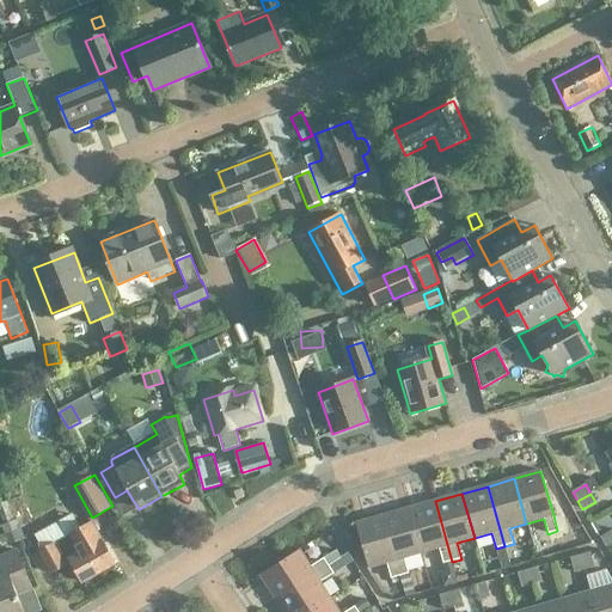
[(0,503),(0,512),(4,524),(14,519),(7,501),(0,503)]
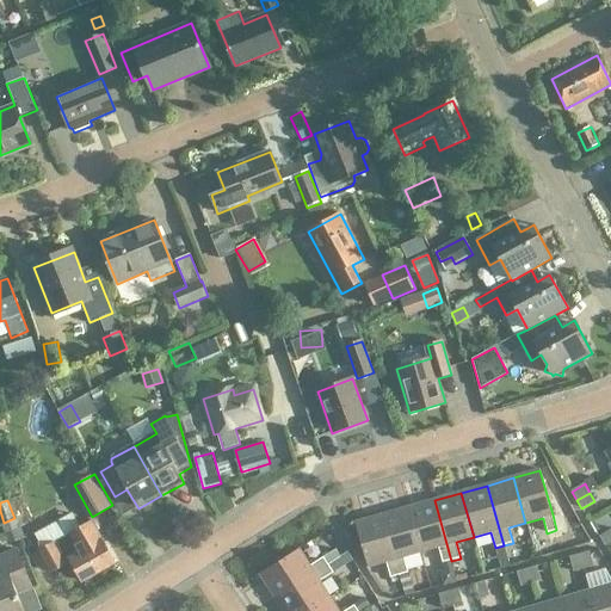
[(434,500),(408,507),(421,553),(438,548),(443,563),(451,561),(434,500)]
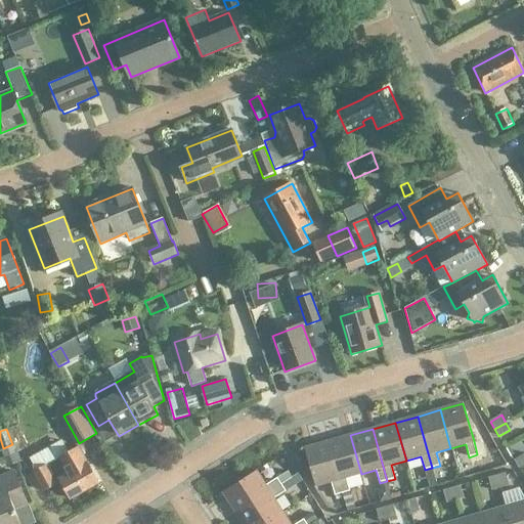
[(361,474),(350,435),(328,442),(343,493),(350,491),(346,478),(361,474)]
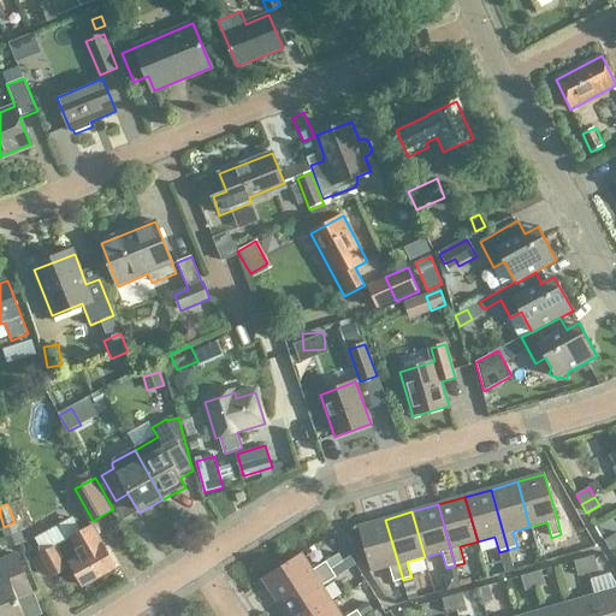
[(403,580),(385,520),(359,527),(371,573),(389,567),(394,582),(403,580)]
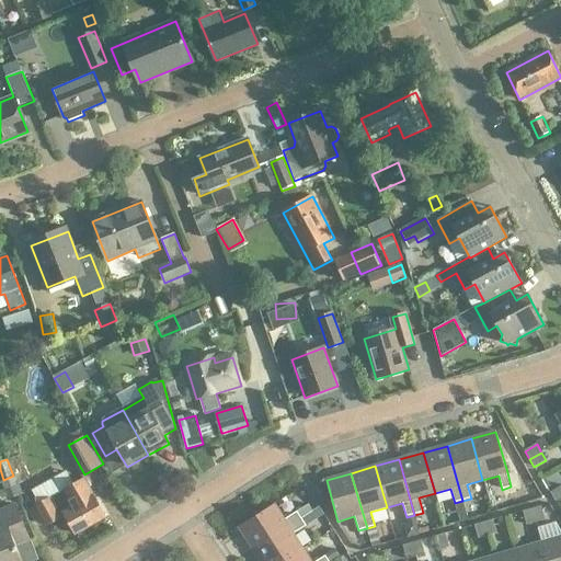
[(75,535),(105,517),(107,516),(86,478),(63,490),(64,491),(52,499),(50,496),(35,505),(47,527),(63,518),(61,516),(64,515),(75,535)]
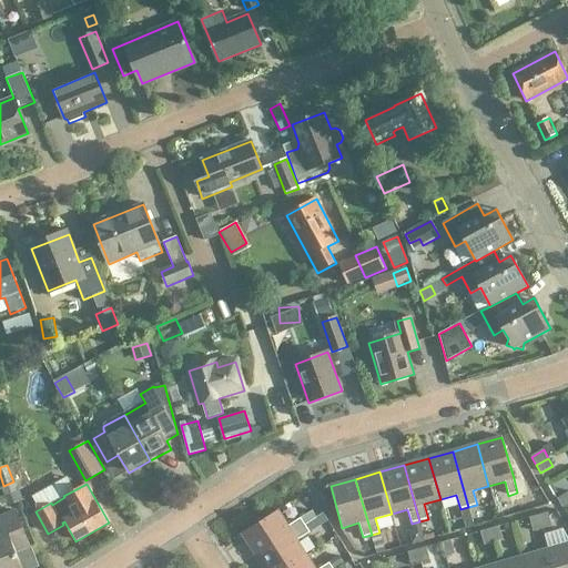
[(567,493),(557,499),(563,507),(567,504),(567,493)]
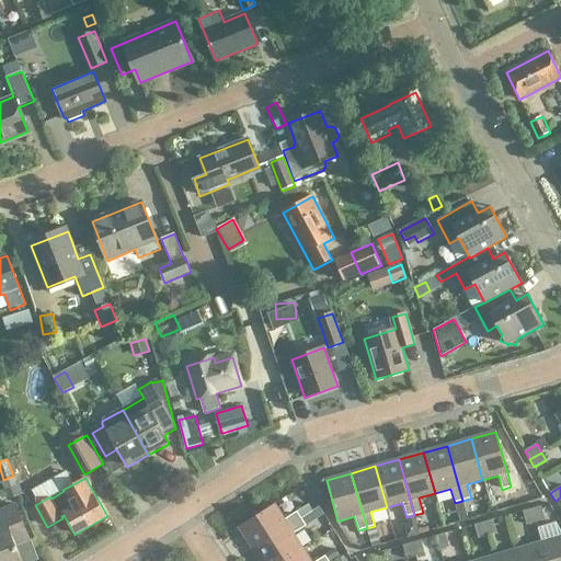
[(455,503),(460,523),(468,521),(462,501),(455,503)]
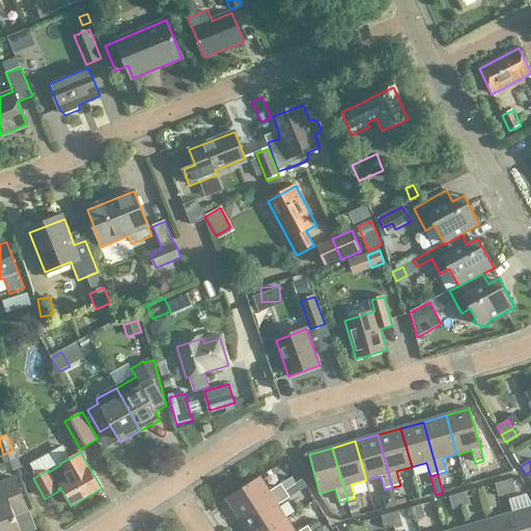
[(289,488),(296,484),(291,478),(281,484),(269,493),(259,477),(226,499),(240,521),(285,492),(289,488)]
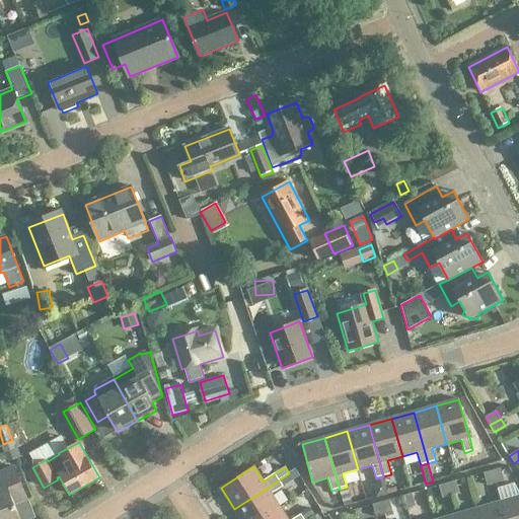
[(0,518),(19,518),(12,500),(24,495),(13,468),(0,473),(0,518)]
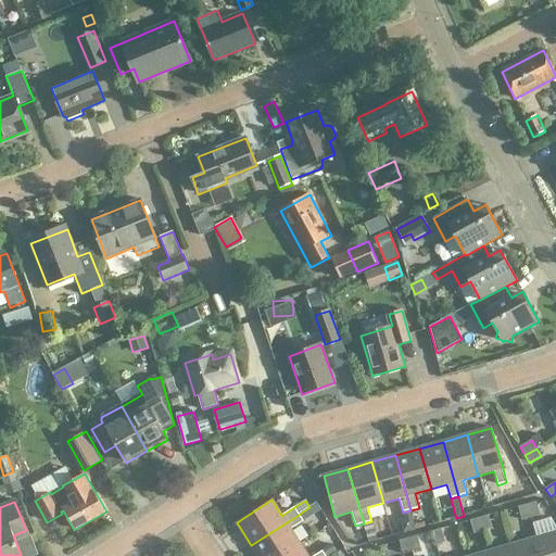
[(527,505),(531,518),(540,516),(536,502),(527,505)]
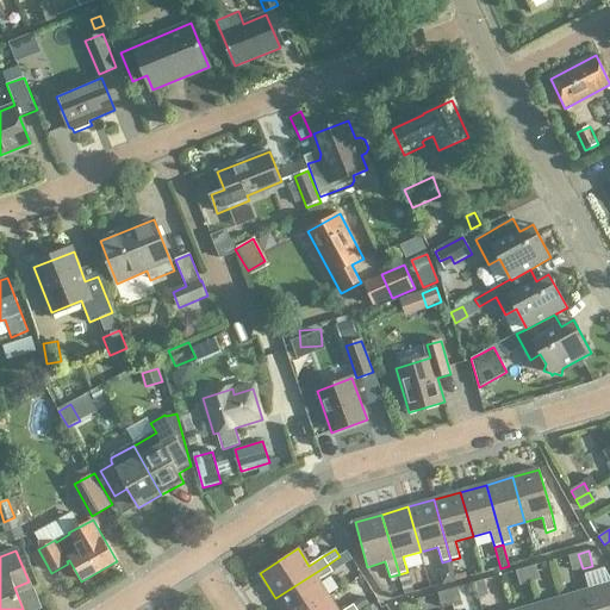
[(340,556),(332,561),(338,570),(353,560),(347,552),(340,556)]
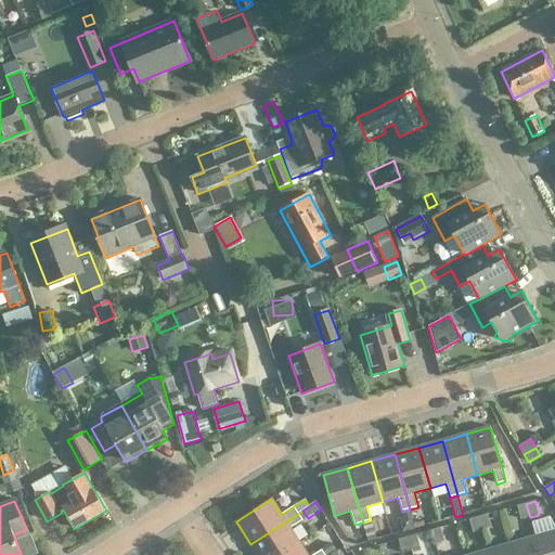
[(530,517),(526,504),(517,506),(521,519),(530,517)]
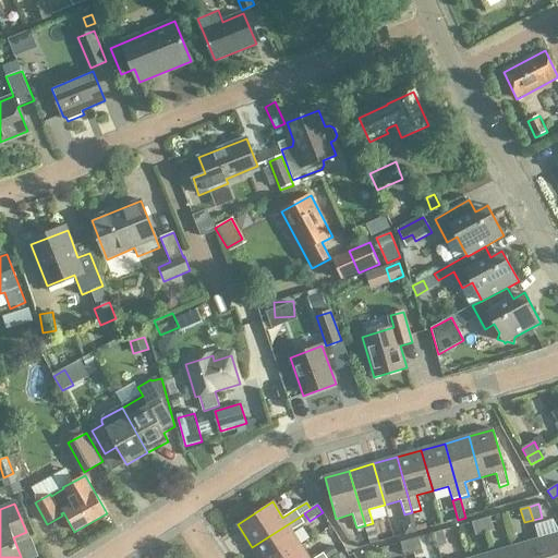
[(407,521),(402,528),(404,535),(417,531),(412,512),(404,514),(407,521)]
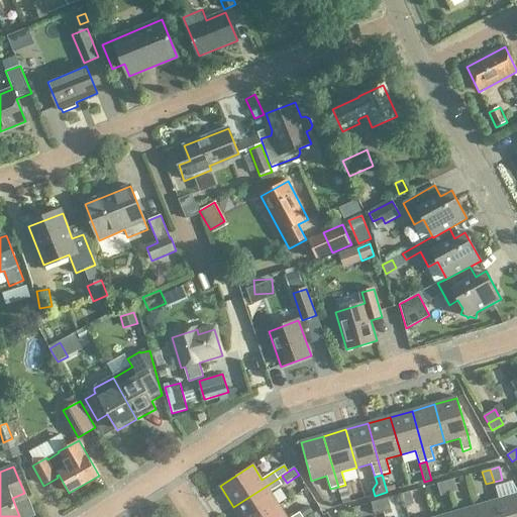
[(282,485),(278,479),(233,507),(239,516),(262,516),(280,506),(271,493),(282,485)]
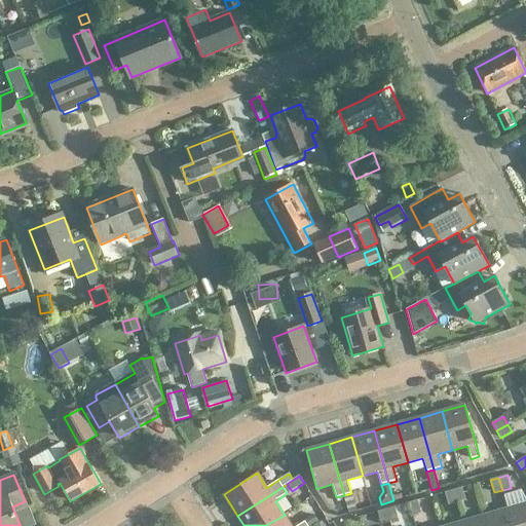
[(461,488),(453,490),(457,503),(465,500),(461,488)]
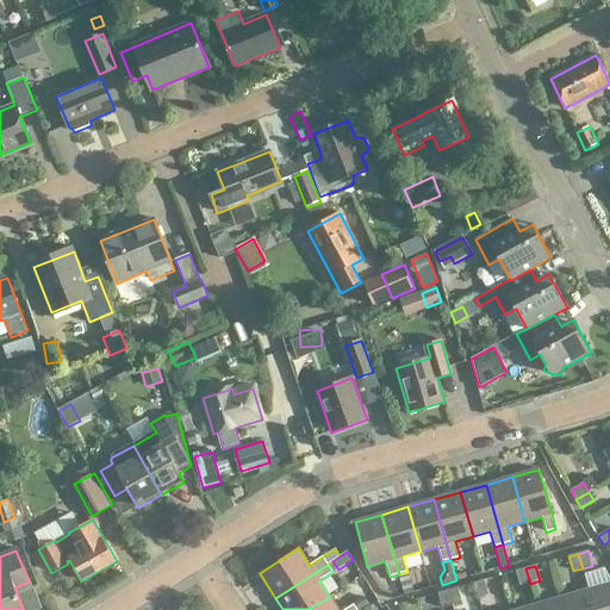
[(530,584),(526,568),(516,572),(520,586),(530,584)]
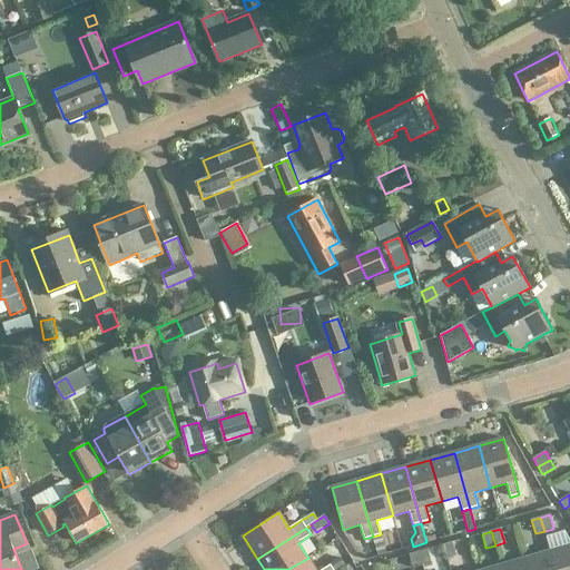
[(373,537),(379,557),(386,554),(381,534),(373,537)]
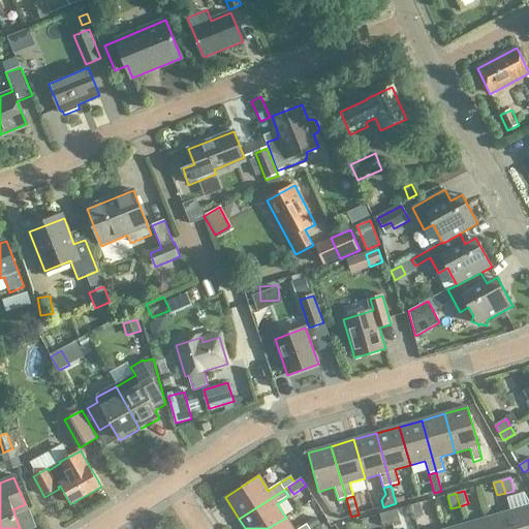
[(419,503),(411,506),(414,519),(424,516),(419,503)]
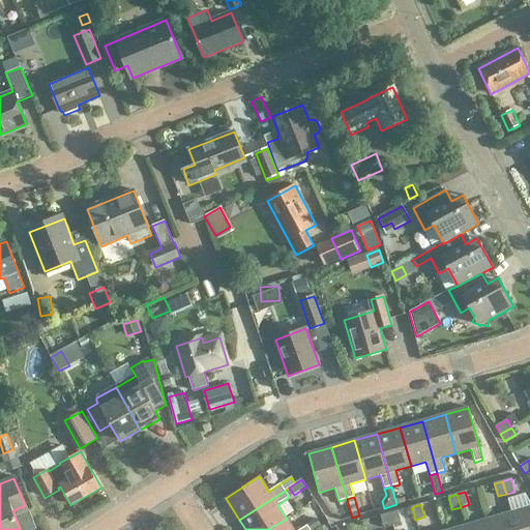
[(529,529),(529,506),(511,512),(517,529),(529,529)]
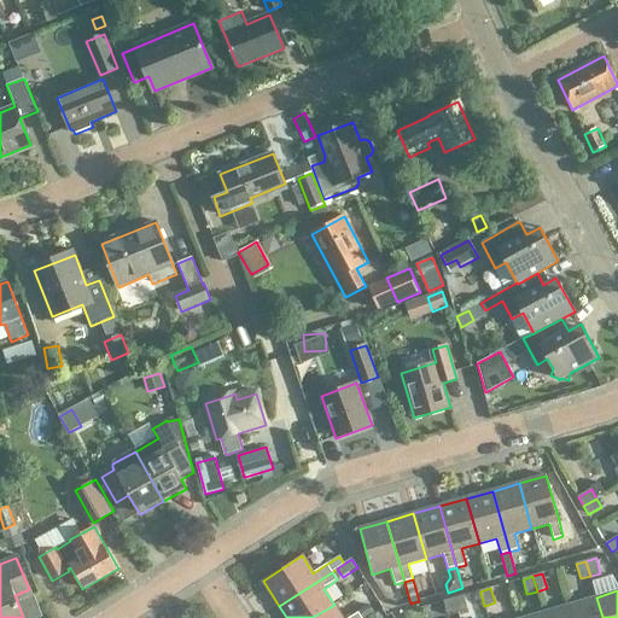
[(454,599),(458,613),(467,611),(464,595),(454,599)]
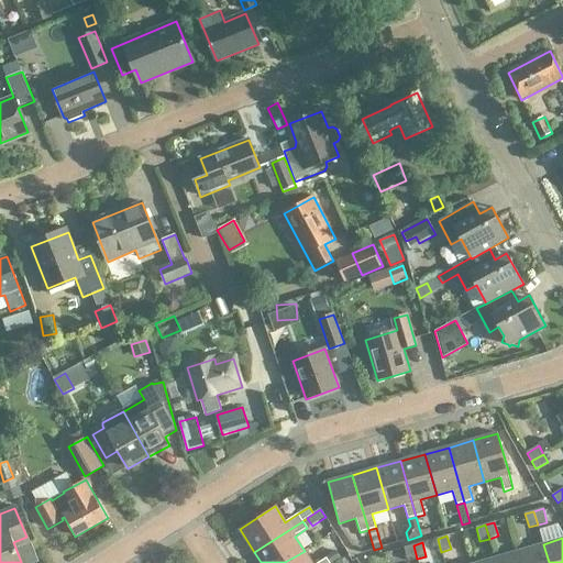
[(549,562),(543,544),(519,551),(522,562),(549,562)]
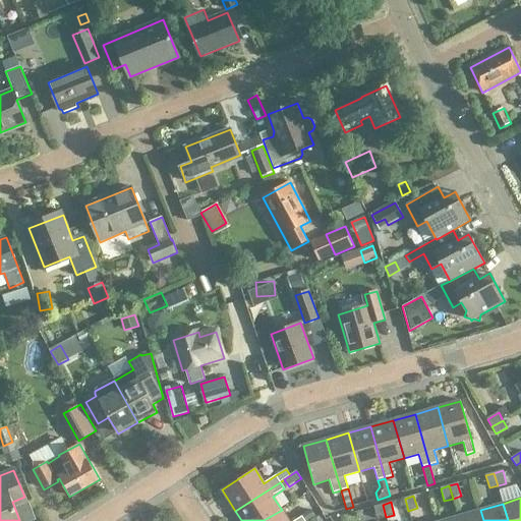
[(386,517),(383,505),(373,507),(378,519),(386,517)]
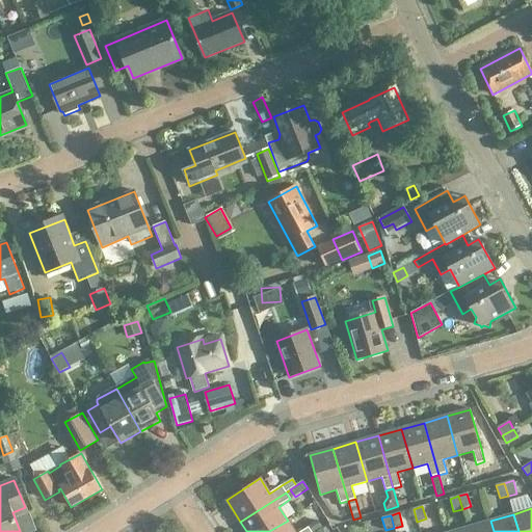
[(309,526),(312,531),(315,531),(322,528),(317,520),(309,526)]
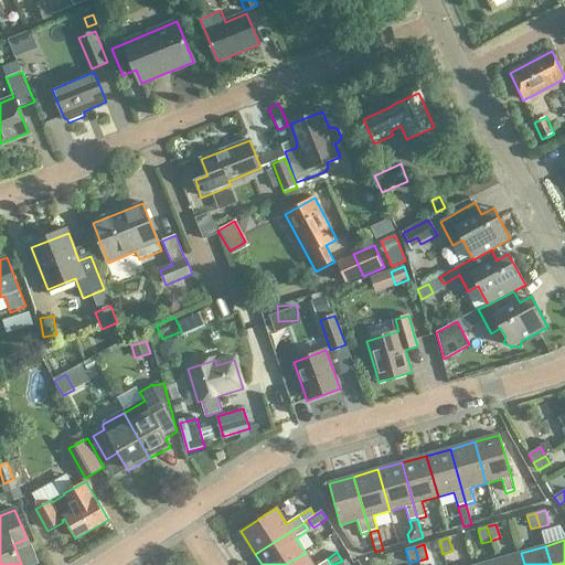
[(312,564),(306,553),(286,564),(330,564),(328,561),(320,564),(312,564)]
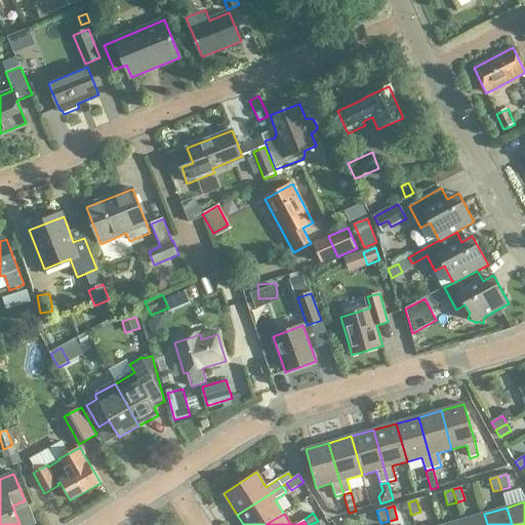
[(487,524),(484,514),(461,520),(462,524),(487,524)]
